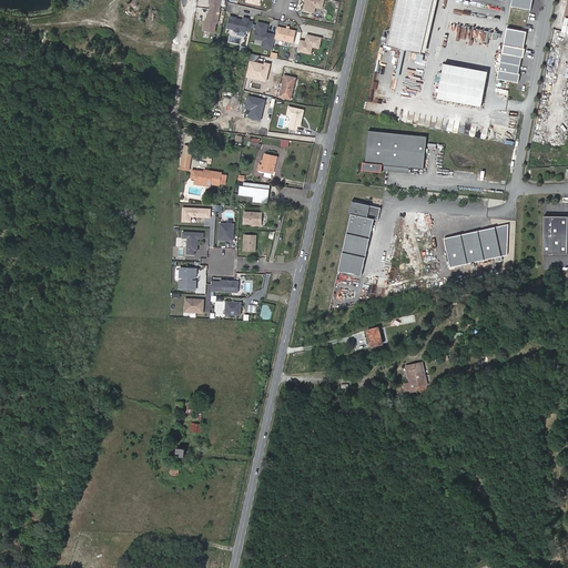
[(216,23),(220,0),(209,0),(209,4),(210,4),(209,13),(206,13),(205,21),(204,21),(203,31),(214,33),(215,23),(216,23)]
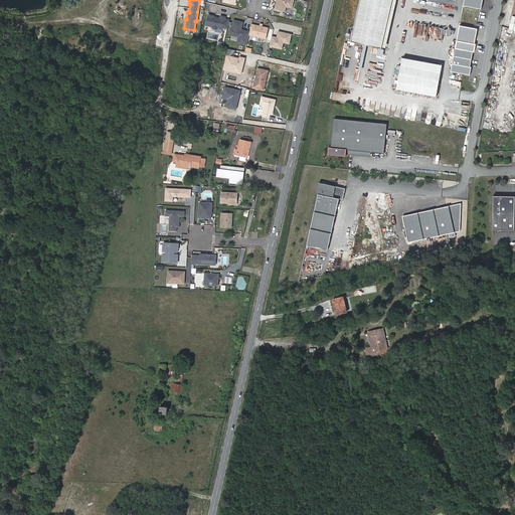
[(291,10),(293,0),(277,0),(274,12),(284,14),(285,9),(291,10)]
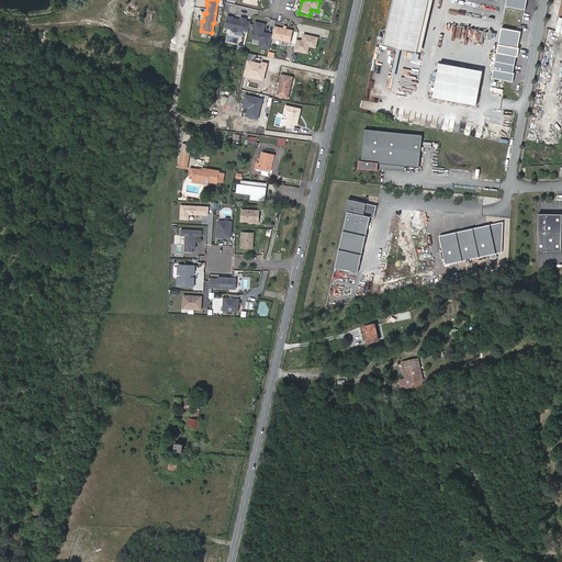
[(411,53),(423,0),(386,0),(378,45),(411,53)]
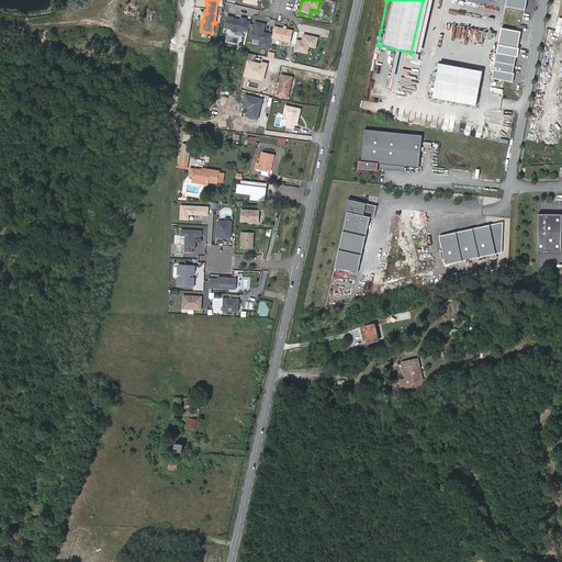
[(248,32),(249,22),(245,21),(246,19),(239,18),(239,21),(237,21),(238,20),(232,19),(233,18),(227,17),(224,27),(229,30),(232,32),(235,32),(238,31),(243,32),(243,31),(248,32)]
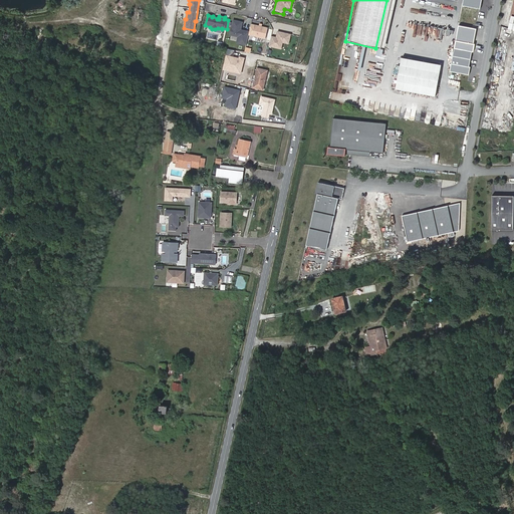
[(248,35),(249,32),(240,30),(242,23),(233,21),(230,35),(237,36),(236,43),(246,45),(248,35)]
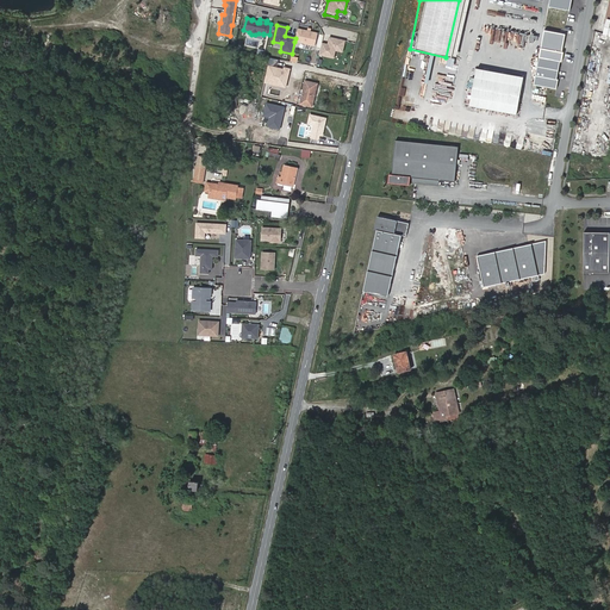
[(315,47),(318,35),(298,30),(296,38),(294,42),(315,47)]
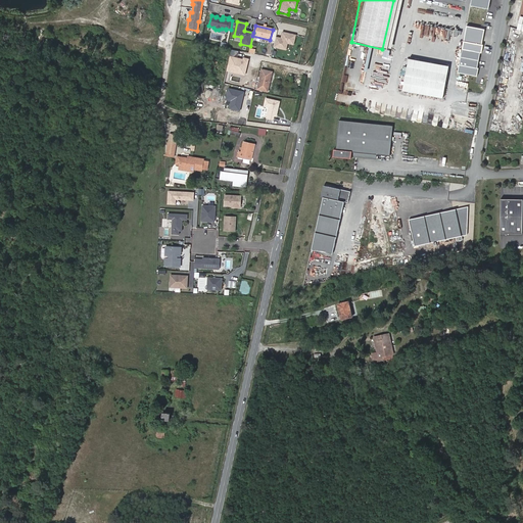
[(293,45),(295,36),(282,33),(281,39),(276,38),(274,48),(286,51),(287,44),(293,45)]
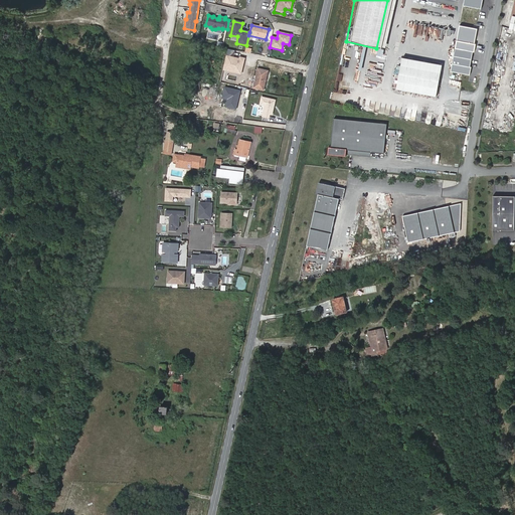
[(442,64),(401,57),(395,89),(436,97),(442,64)]
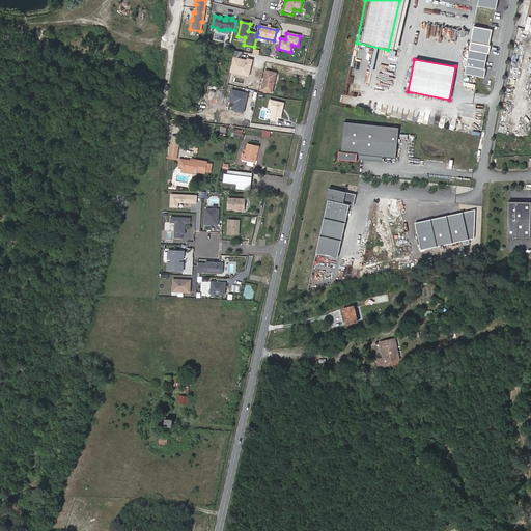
[(276,73),(266,71),(261,90),(272,92),(276,73)]
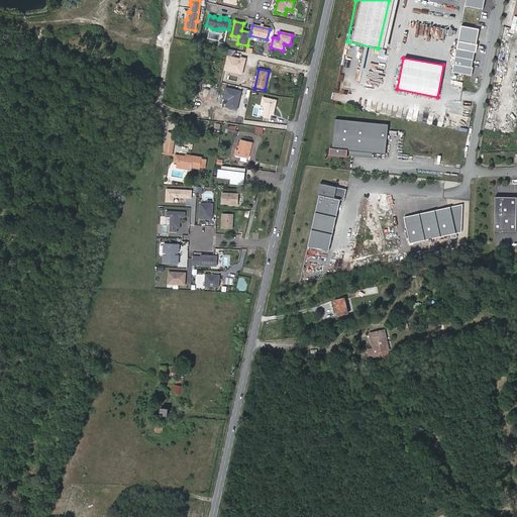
[(428,113),(424,112),(424,111),(419,111),(417,121),(427,123),(428,113)]
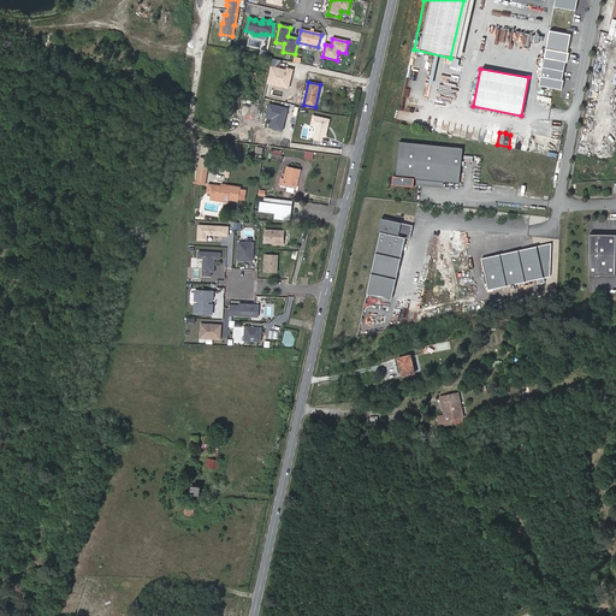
[(456,183),(460,146),(394,141),(391,176),(389,175),(388,184),(409,185),(409,184),(410,178),(439,181),(456,183)]
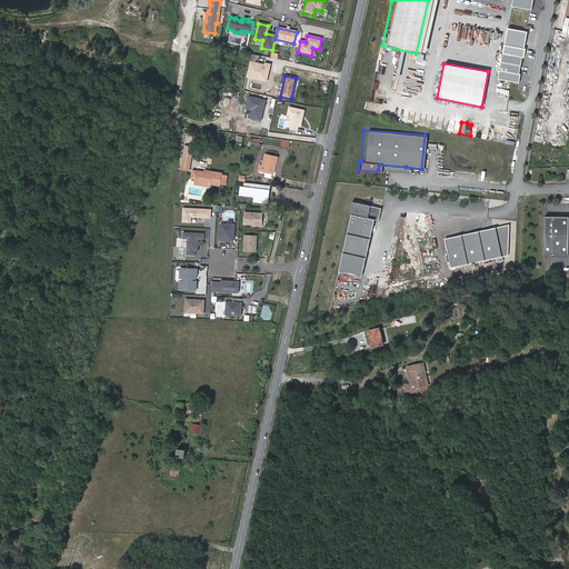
[(277,157),(265,155),(262,165),(260,165),(259,170),(273,173),(277,157)]
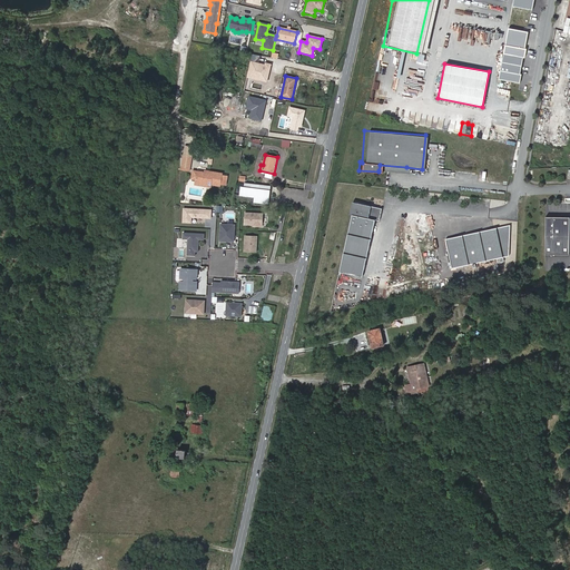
[(192,157),(184,156),(182,169),(189,170),(192,157)]
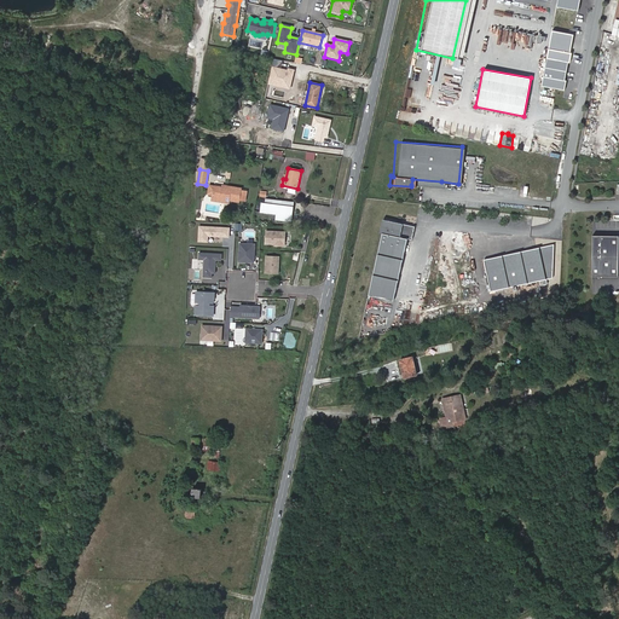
[(223,187),(209,185),(208,194),(212,195),(212,200),(229,203),(229,201),(239,202),(239,200),(246,201),(247,191),(241,190),(241,187),(223,185),(223,187)]
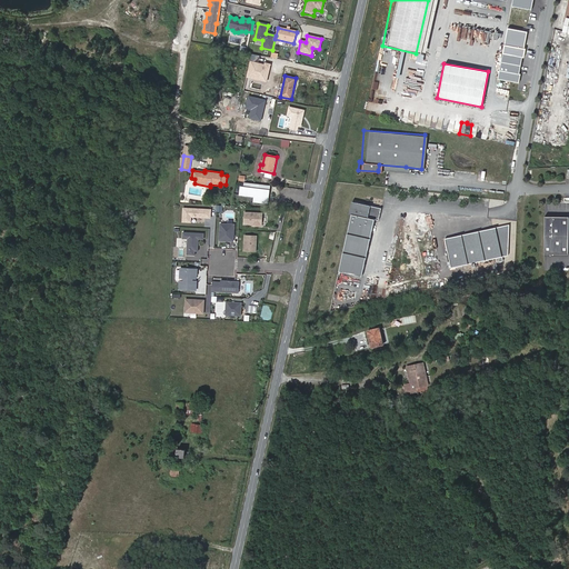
[(260,200),(268,200),(269,186),(245,182),(245,188),(241,187),(240,195),(255,197),(255,201),(260,202),(260,200)]
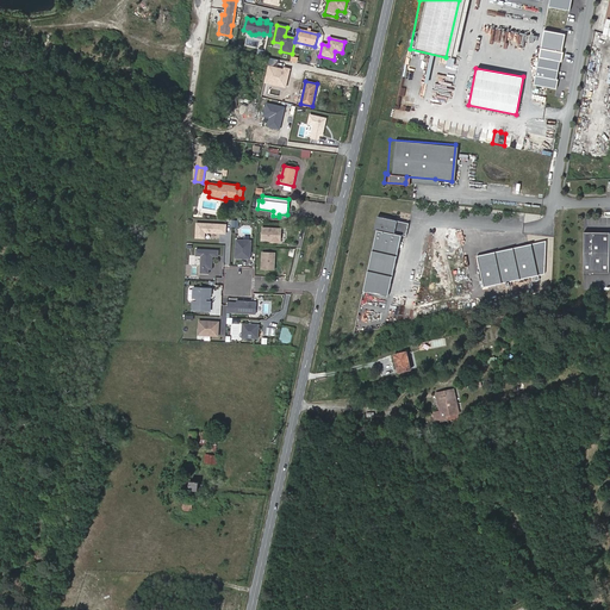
[(363,290),(388,296),(402,234),(406,235),(409,222),(378,216),(374,228),(377,229),(363,290)]
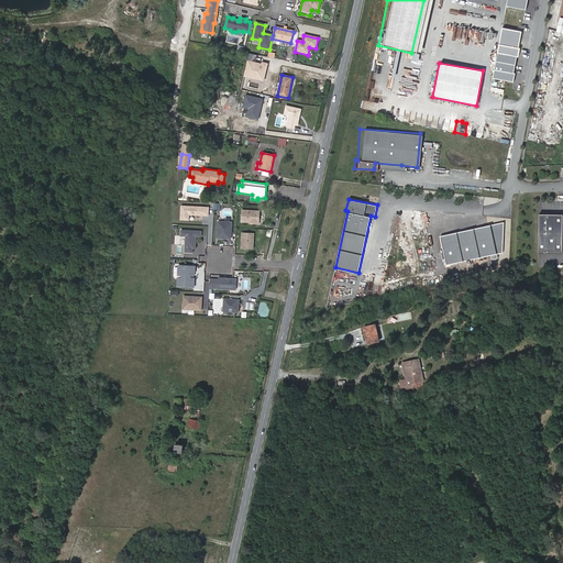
[(258,223),(260,211),(241,210),(241,222),(258,223)]
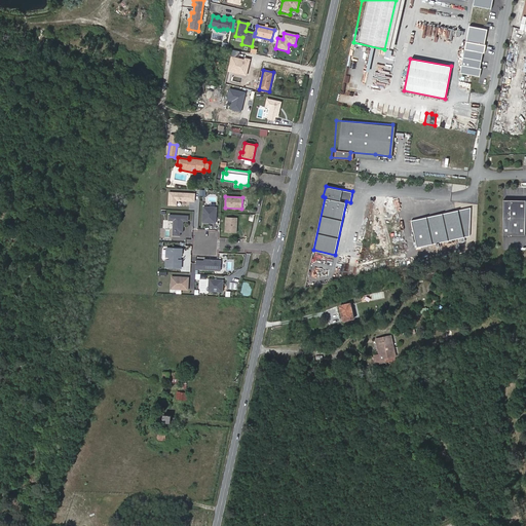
[(525,235),(525,218),(525,199),(503,199),(503,235),(525,235)]
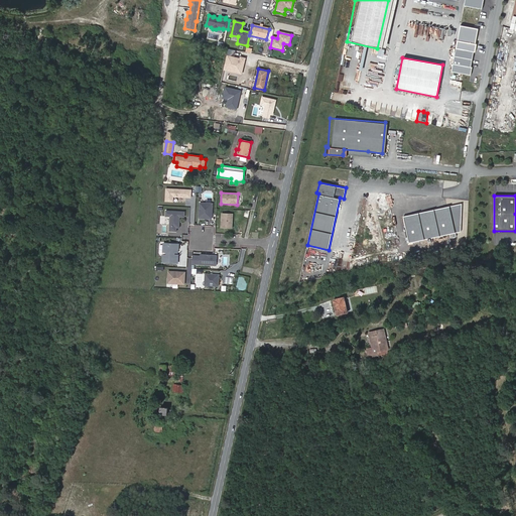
[(212,220),(212,205),(200,204),(199,219),(212,220)]
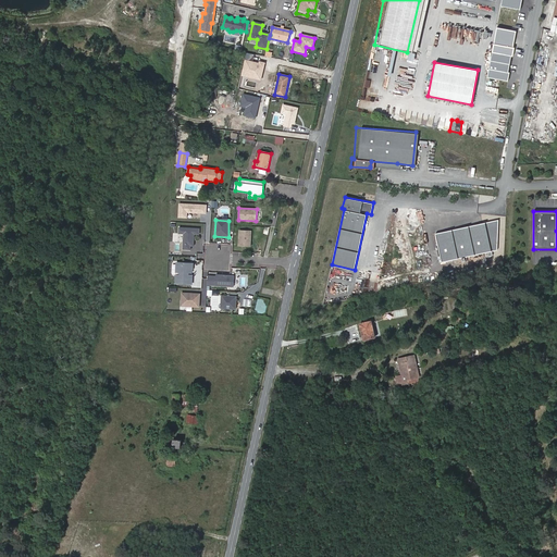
[(497,250),(498,221),(435,234),(441,262),(474,256),(475,260),(481,258),(481,254),(497,250)]
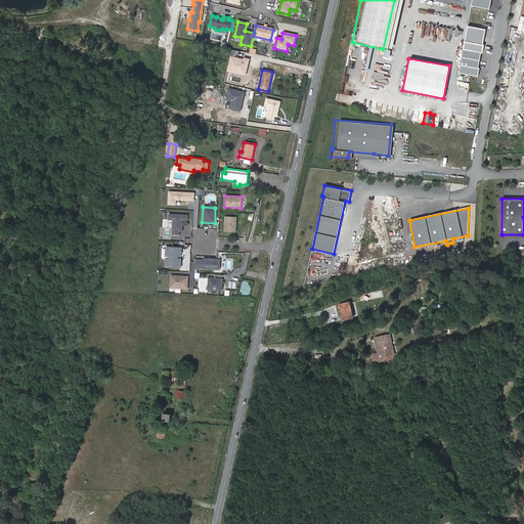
[(181,226),(181,222),(183,222),(183,220),(187,220),(187,215),(169,214),(168,219),(173,219),(172,234),(179,234),(179,230),(182,230),(182,226),(181,226)]
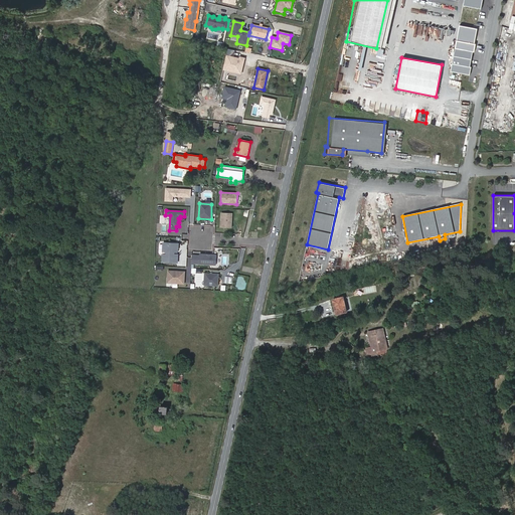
[(231,227),(232,213),(221,212),(220,226),(231,227)]
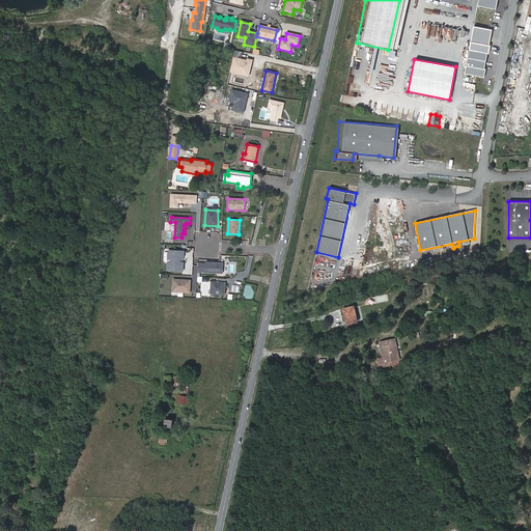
[(177,262),(177,259),(180,259),(182,256),(183,251),(167,250),(166,270),(182,270),(182,262),(177,262)]
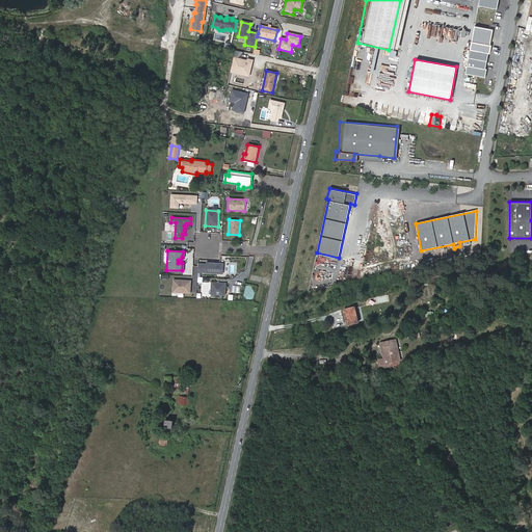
[(222,273),(223,263),(206,262),(206,264),(206,272),(222,273)]
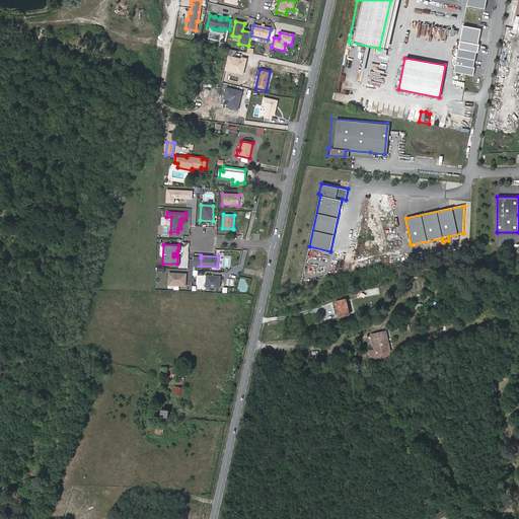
[(348,274),(350,263),(339,261),(336,272),(348,274)]
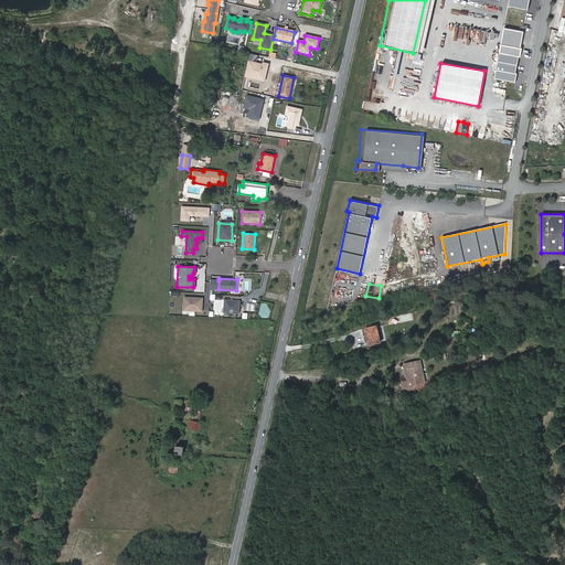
[(202,311),(203,298),(184,297),(183,310),(202,311)]
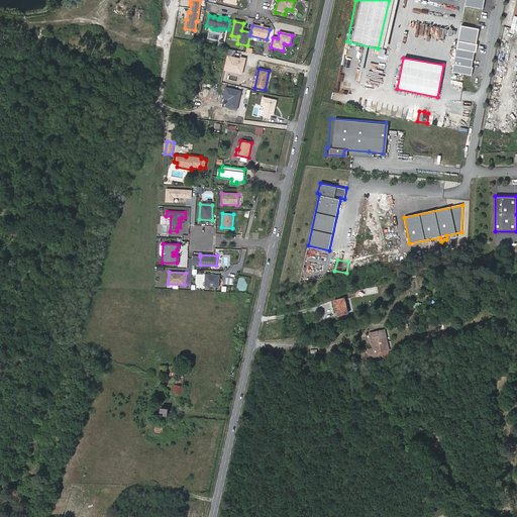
[(219,275),(206,274),(205,286),(219,287),(219,275)]
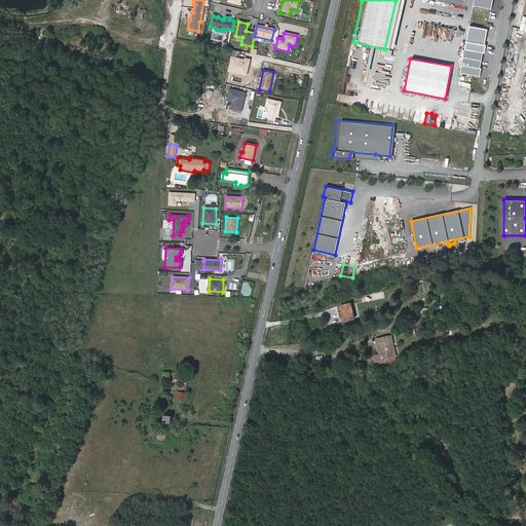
[(343,321),(354,318),(350,303),(339,305),(343,321)]
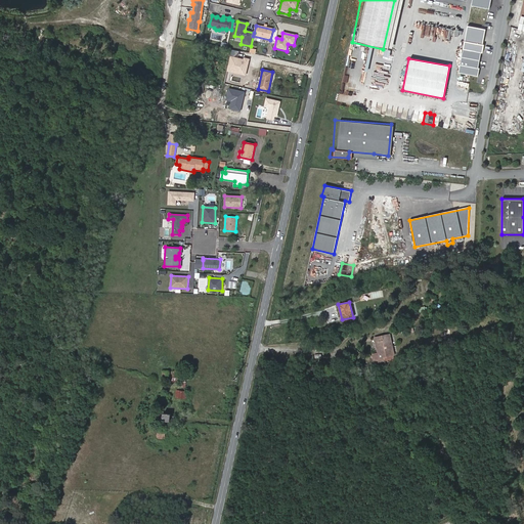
[(375,337),(376,341),(378,340),(379,347),(377,347),(379,358),(394,355),(391,338),(388,339),(387,335),(375,337)]
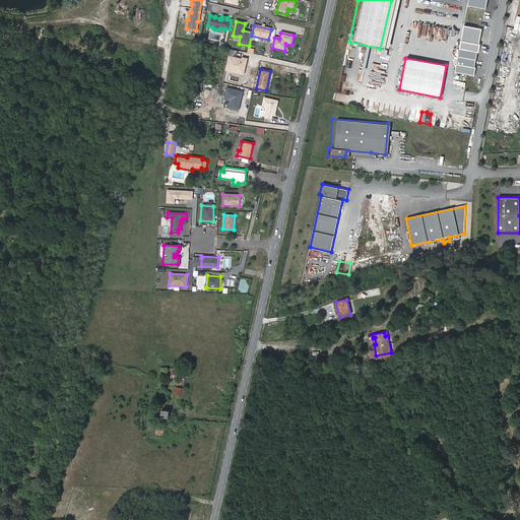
[(176,387),(174,394),(184,396),(185,388),(176,387)]
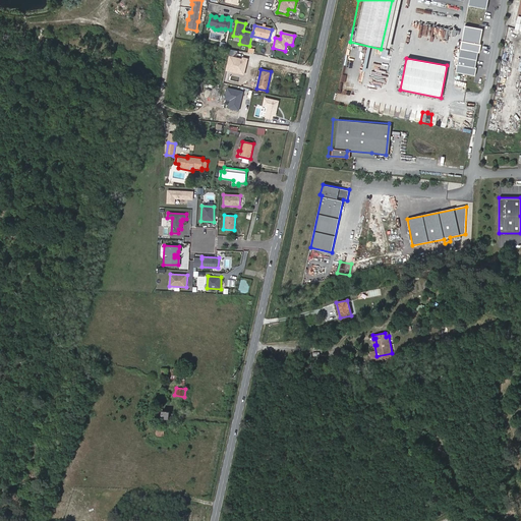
[(170,411),(159,410),(158,417),(169,418),(170,412),(170,411)]
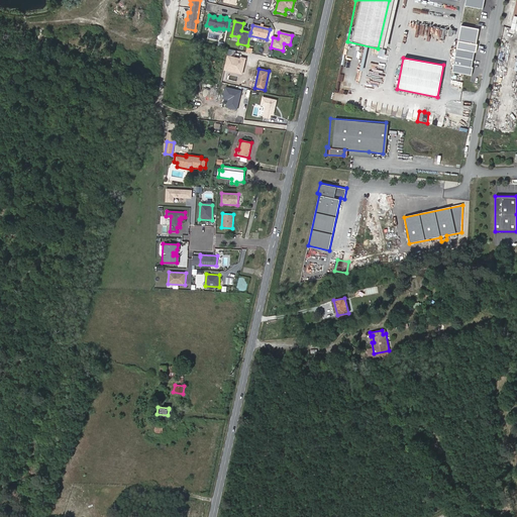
[(164,420),(156,420),(154,432),(163,433),(164,420)]
